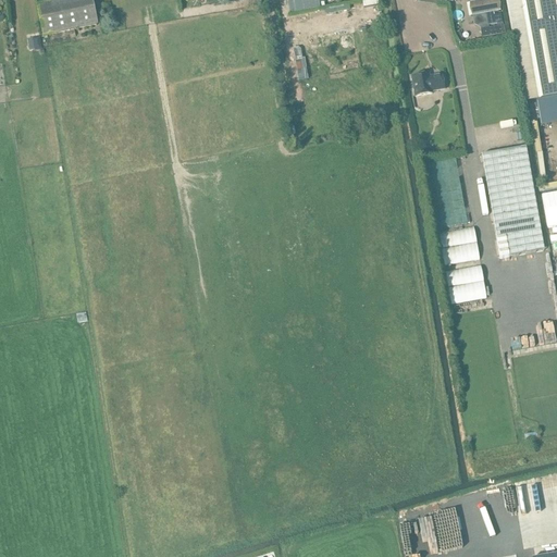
[(44,35),(97,24),(90,0),(59,0),(37,4),(44,35)]
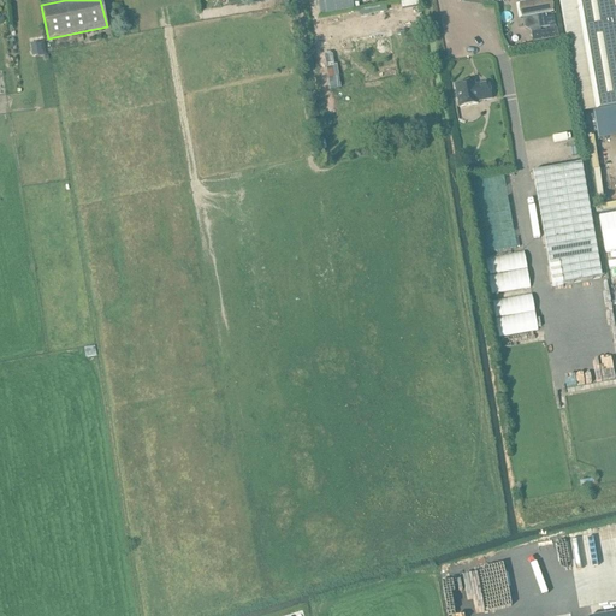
[(350,0),(321,0),(318,0),(319,12),(353,10),(350,0)]
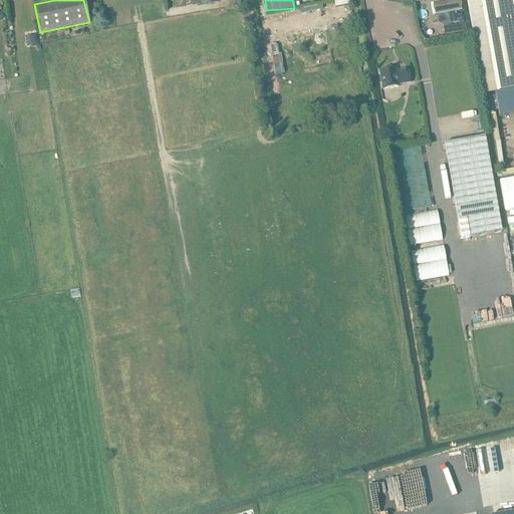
[(451,24),(457,23),(464,21),(463,14),(456,15),(455,12),(462,10),(459,0),(449,0),(434,3),(436,15),(449,13),(451,24)]
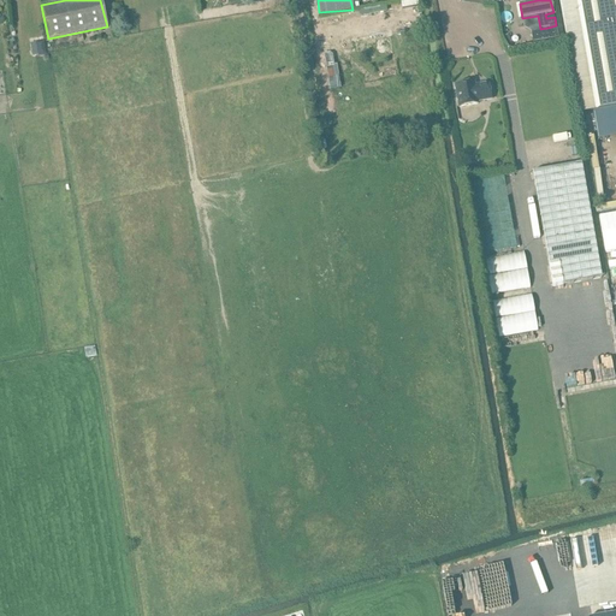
[(615,0),(575,0),(596,112),(615,107),(615,0)]
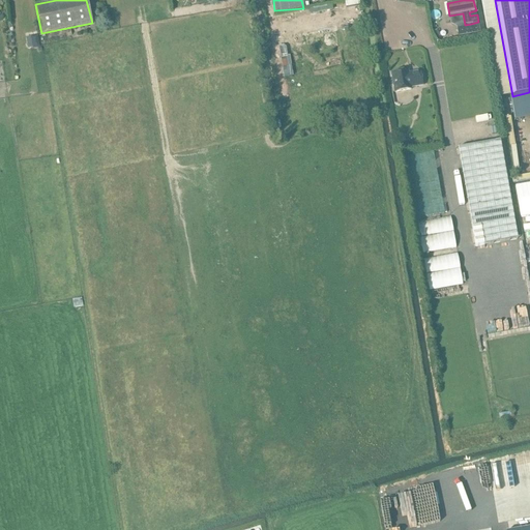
[(473,26),(457,29),(458,37),(481,33),(480,25),(478,25),(473,26)]
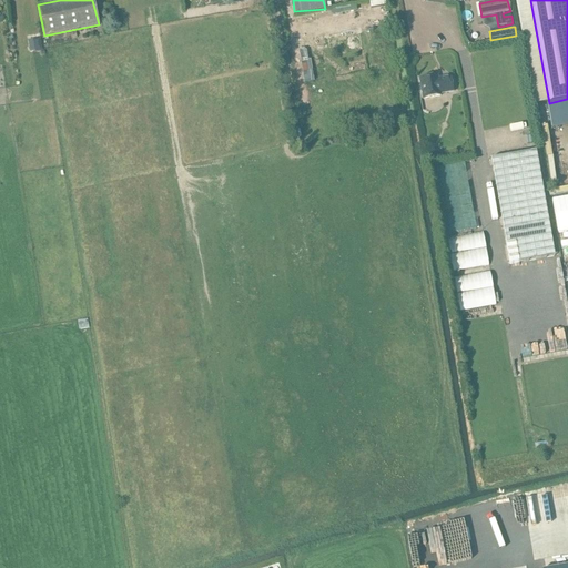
[(41,38),(33,40),(36,52),(43,50),(41,38)]
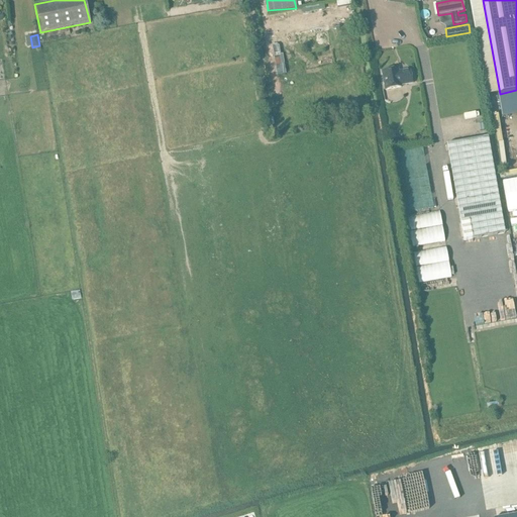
[(277,44),(272,45),(277,76),(286,74),(283,55),(280,55),(279,46),(277,44)]
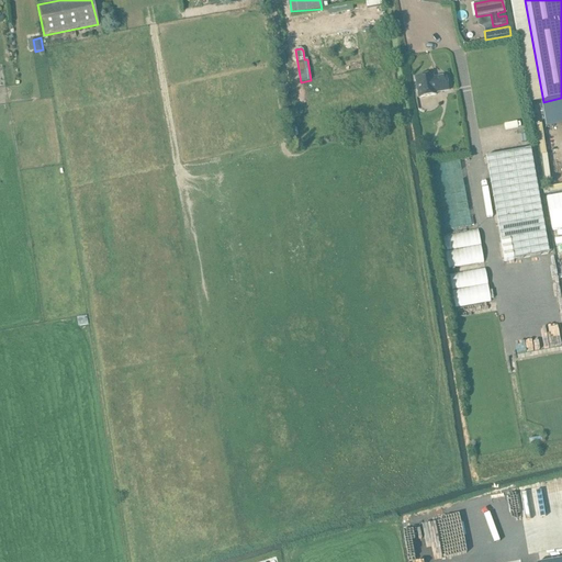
[(415,78),(419,99),(436,96),(436,93),(449,90),(446,76),(433,79),(433,75),(415,78)]
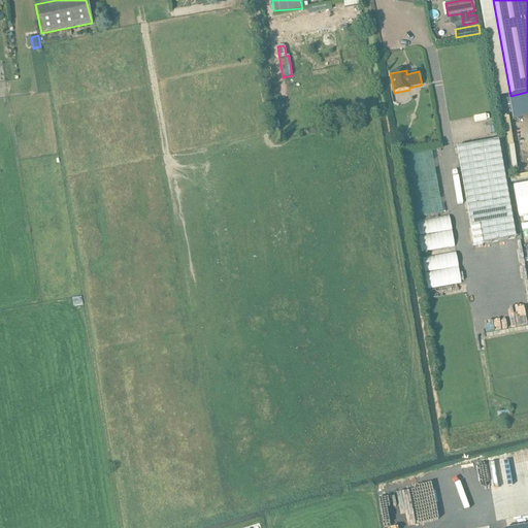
[(409,151),(410,146),(407,145),(408,140),(399,139),(398,149),(409,151)]
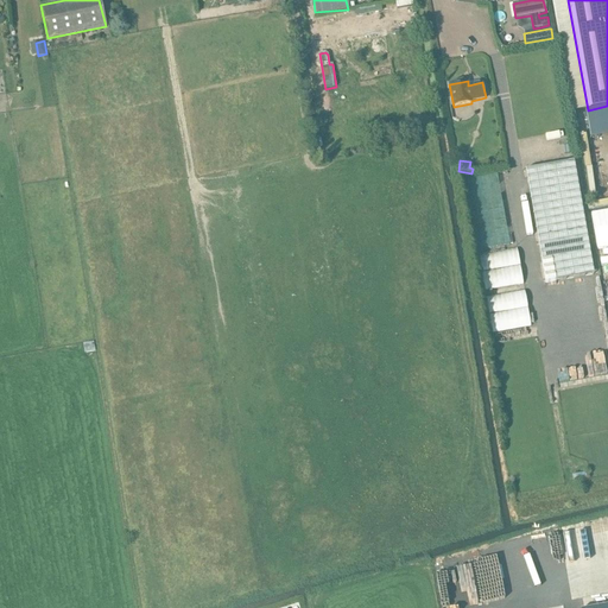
[(526,170),(545,284),(594,276),(574,162),(526,170)]
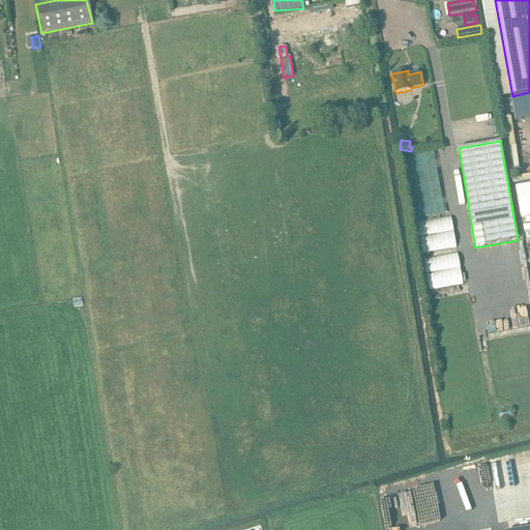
[(529,183),(516,186),(521,217),(529,215),(529,183)]
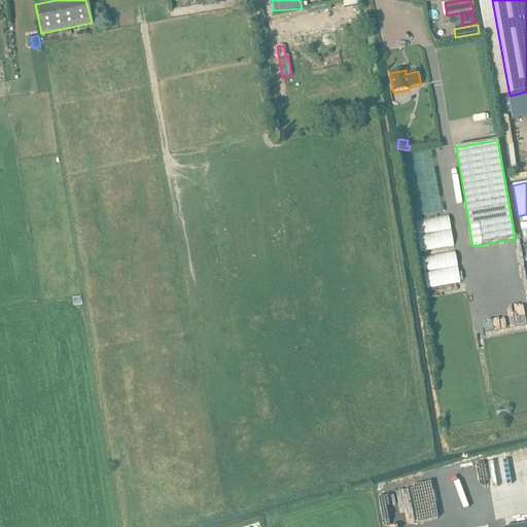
[(450,216),(413,220),(416,251),(454,247),(450,216)]
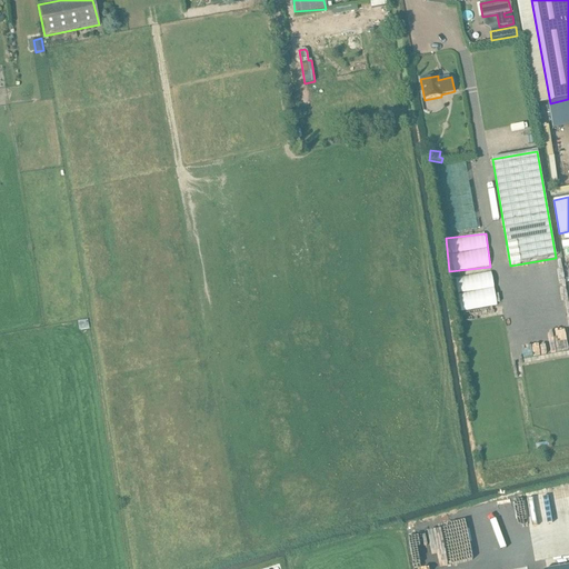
[(451,278),(456,312),(498,307),(493,272),(451,278)]
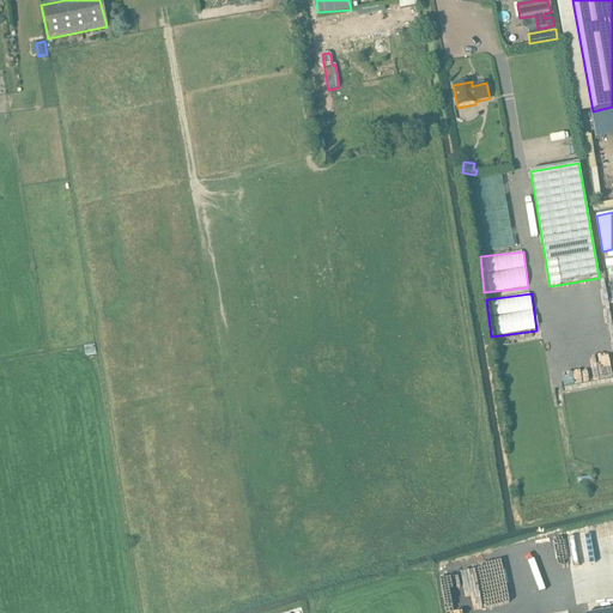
[(592,560),(612,557),(612,526),(587,530),(592,560)]
